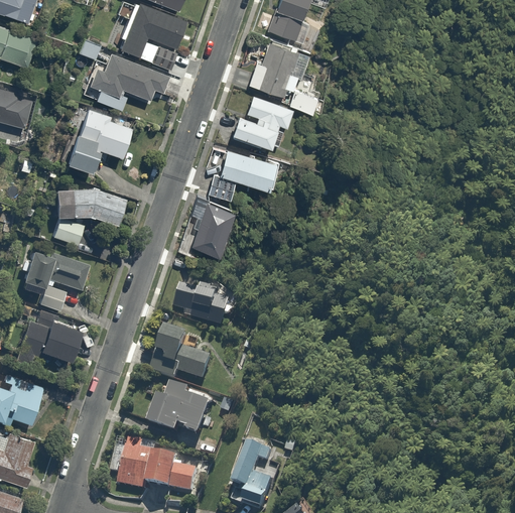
[(35,0),(0,0),(0,19),(26,28),(35,0)]
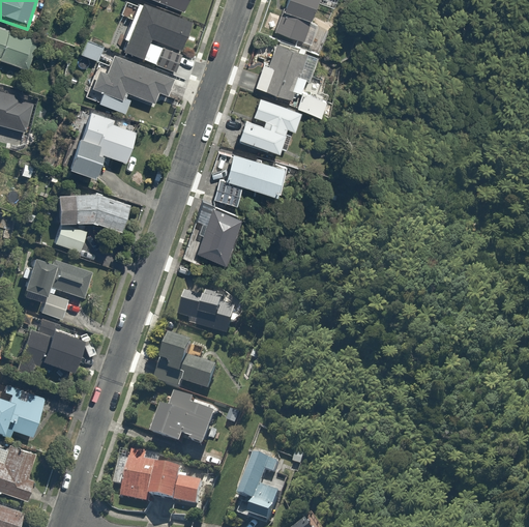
[(95,0),(84,0),(81,7),(92,11),(95,0)]
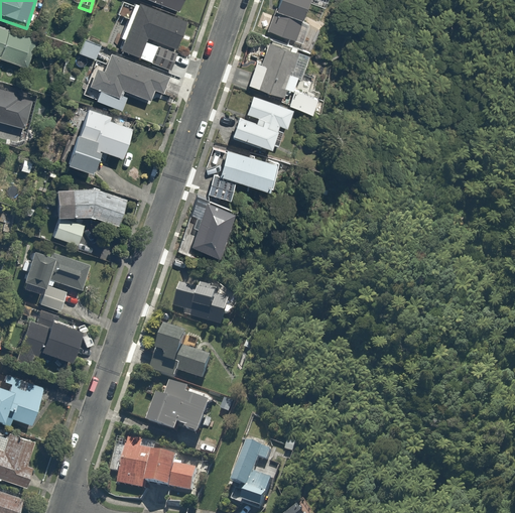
[(183,0),(147,0),(178,13),(183,0)]
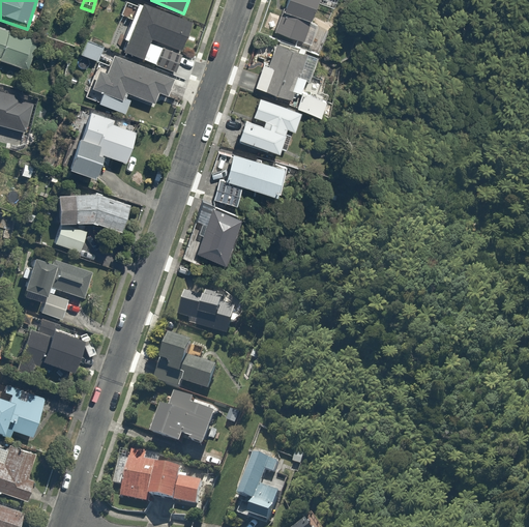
[(299,45),(316,50),(323,31),(312,27),(321,0),(285,0),(273,31),(300,40),(299,45)]
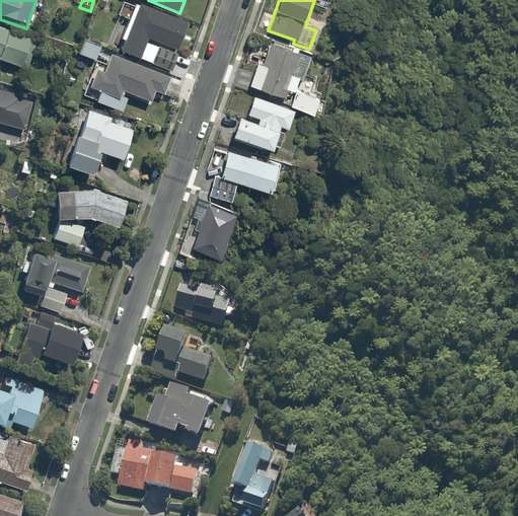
[(137,2),(133,11),(118,4),(109,22),(125,29),(116,51),(169,73),(190,25),(137,2)]
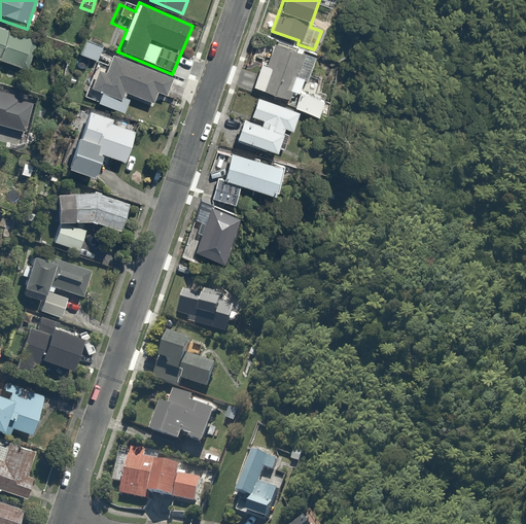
[(41,42),(0,27),(0,61),(31,72),(41,42)]
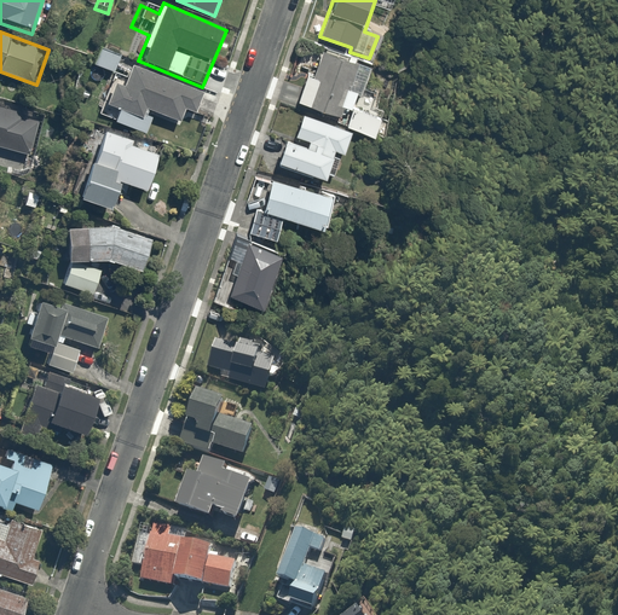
[(123,57),(103,48),(96,65),(116,74),(123,57)]
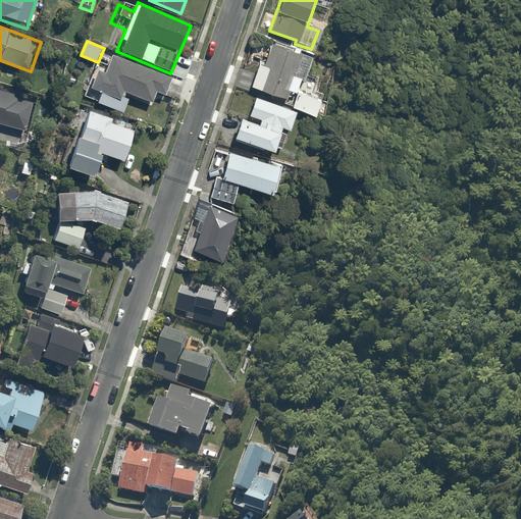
[(314,59),(273,43),(266,61),(259,59),(248,86),(284,100),(289,90),(300,94),(314,59)]
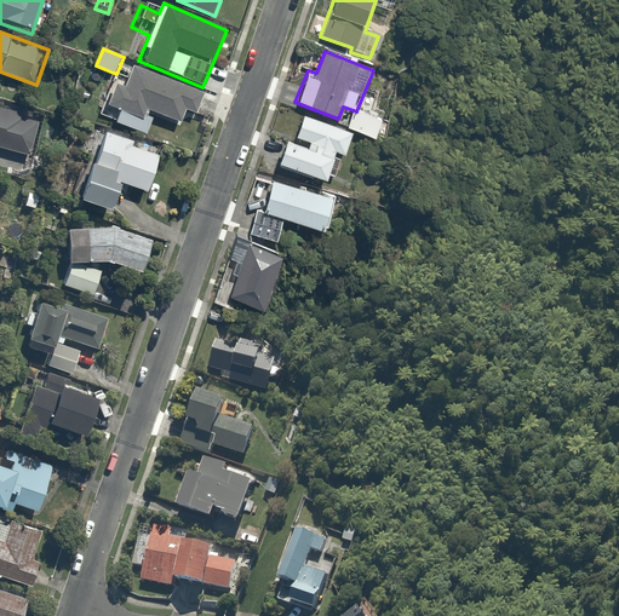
[(112,84),(102,107),(97,117),(113,124),(110,128),(143,142),(154,114),(182,125),(187,113),(196,116),(204,96),(132,67),(124,88),(112,84)]
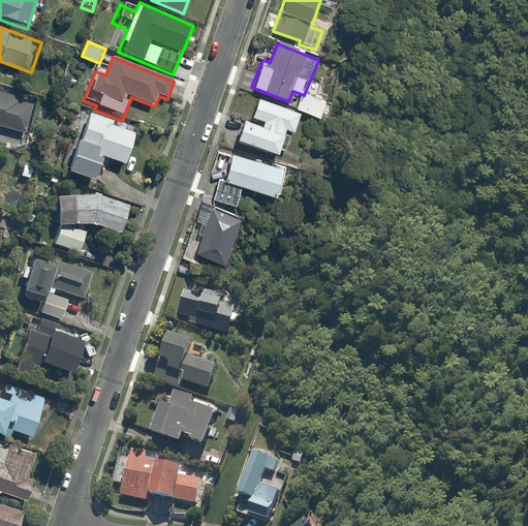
[(0,130),(19,136),(30,103),(0,93),(0,130)]
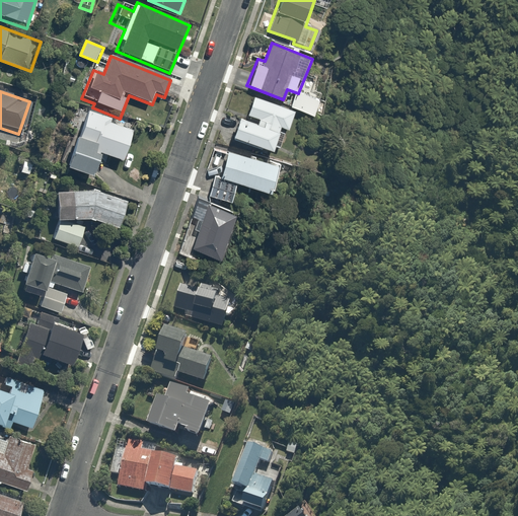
[(317,99),(295,93),(291,107),(314,114),(317,99)]
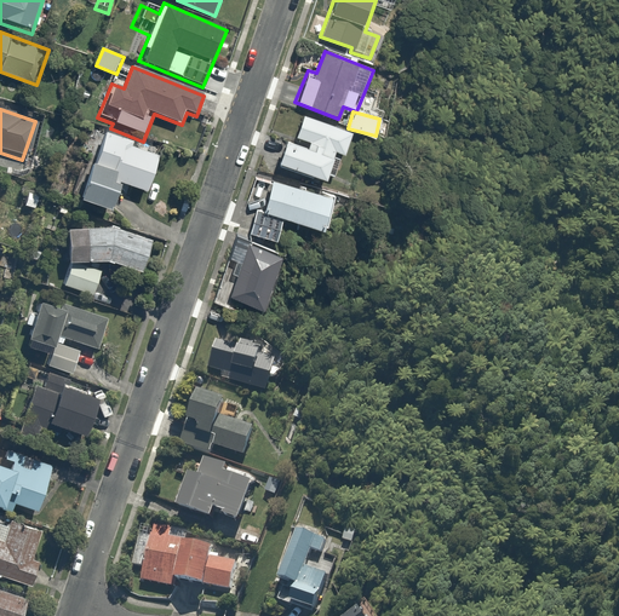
[(354,132),(305,115),(297,140),(288,137),(279,163),(336,184),(354,132)]
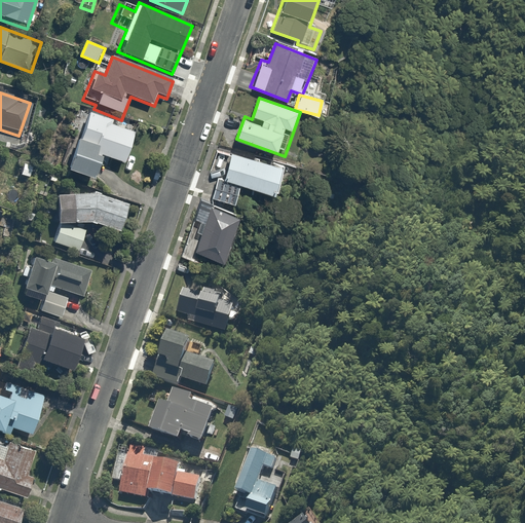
[(136,133),(90,114),(69,169),(94,179),(101,159),(121,167),(136,133)]
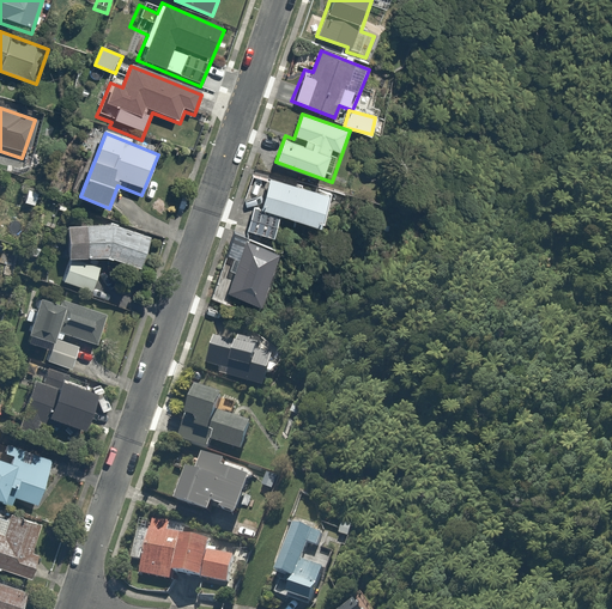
[(274,239),(282,215),(326,229),(335,198),(271,177),(261,208),(253,206),(246,230),(274,239)]
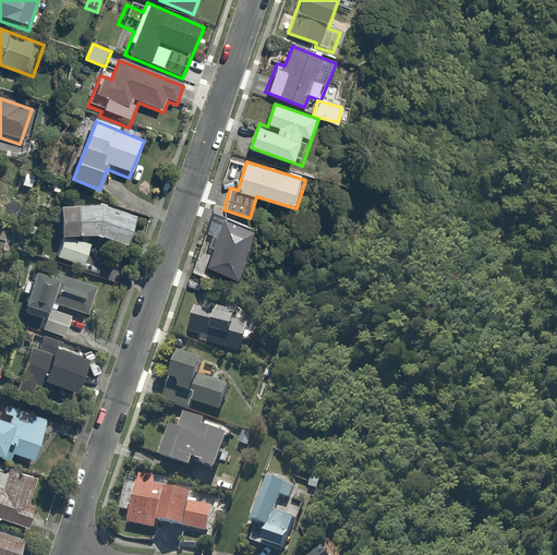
[(137,220),(104,206),(61,207),(61,234),(97,234),(126,246),(137,220)]
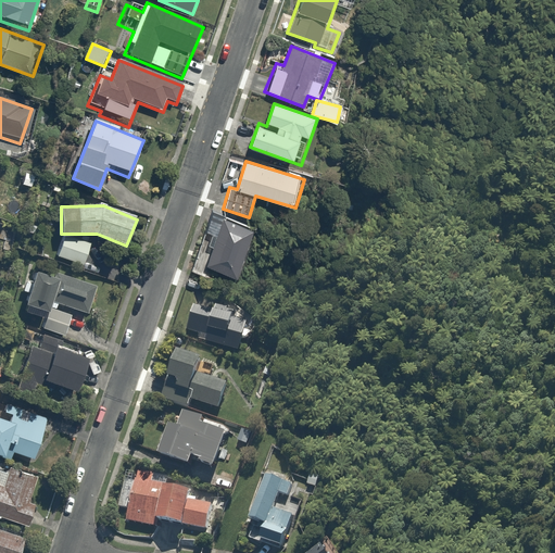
[(256,229),(212,212),(203,233),(212,236),(206,249),(212,250),(205,265),(238,278),(256,229)]
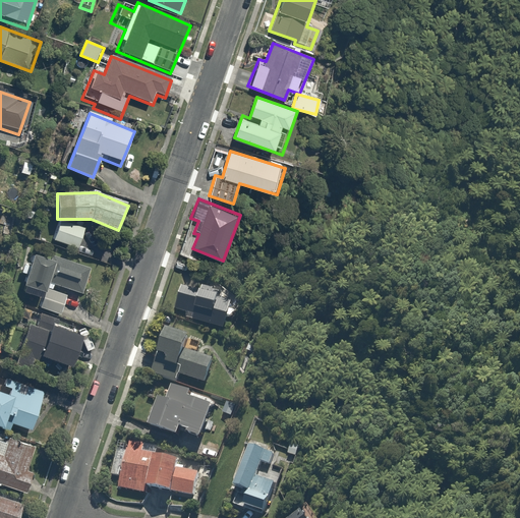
[(85,232),(58,223),(52,242),(79,251),(85,232)]
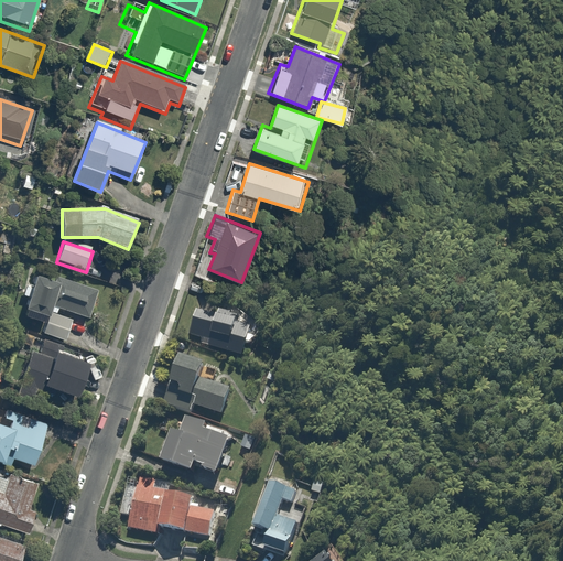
[(96,291),(36,271),(17,325),(66,343),(74,322),(55,315),(57,310),(86,320),(96,291)]
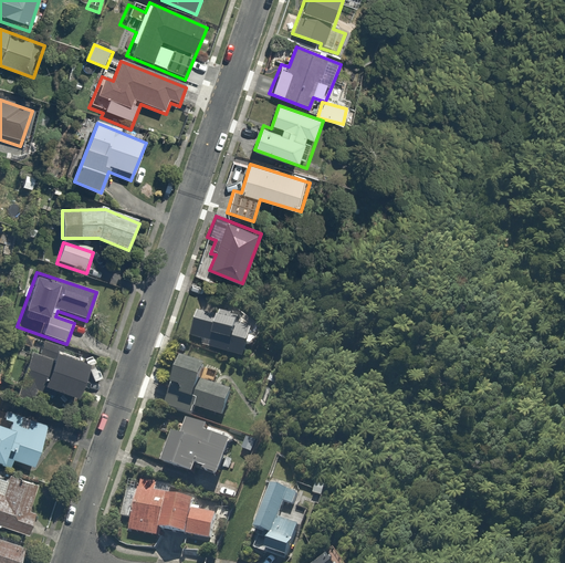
[(259,335),(198,315),(190,336),(212,344),(209,352),(249,365),(259,335)]
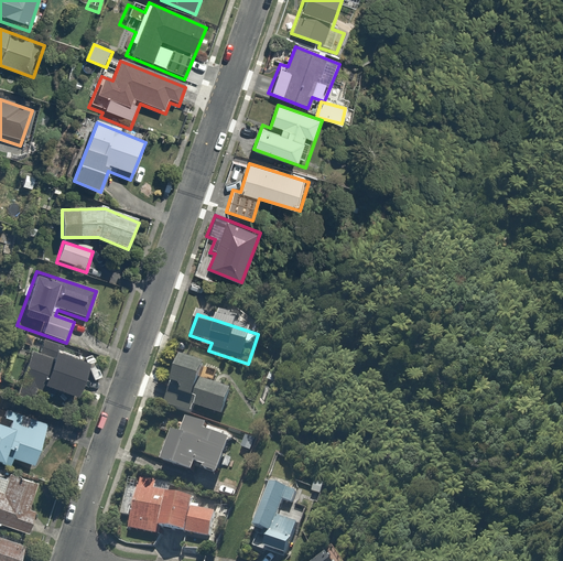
[(94,365),(58,352),(61,346),(45,341),(41,353),(33,349),(15,395),(35,401),(41,386),(80,400),(94,365)]
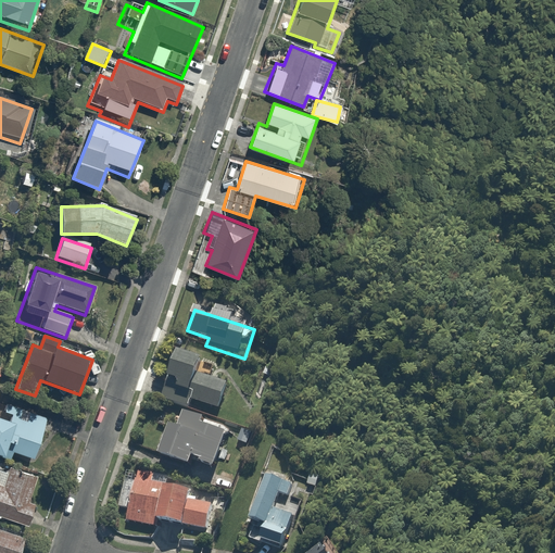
[(191,405),(217,415),(227,389),(202,379),(210,360),(183,349),(163,401),(189,411),(191,405)]
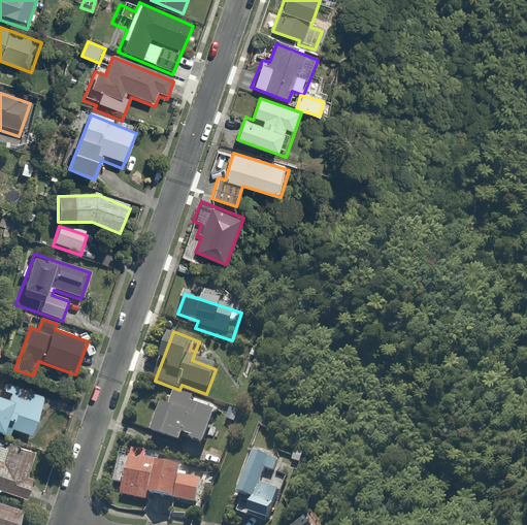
[(48,399),(5,384),(0,397),(0,432),(6,435),(7,430),(35,439),(48,399)]
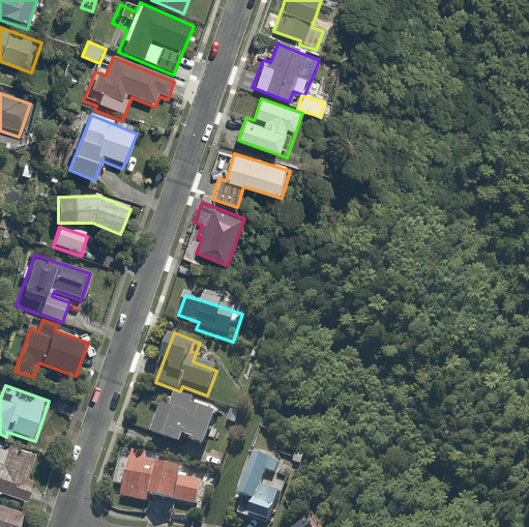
[(197,402),(177,396),(172,413),(163,410),(153,438),(187,449),(190,440),(207,445),(216,417),(194,410),(197,402)]
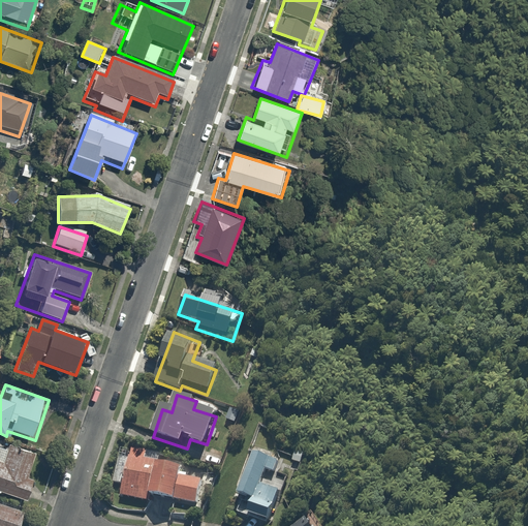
[(0,491),(26,501),(33,478),(28,476),(35,455),(0,442),(0,491)]
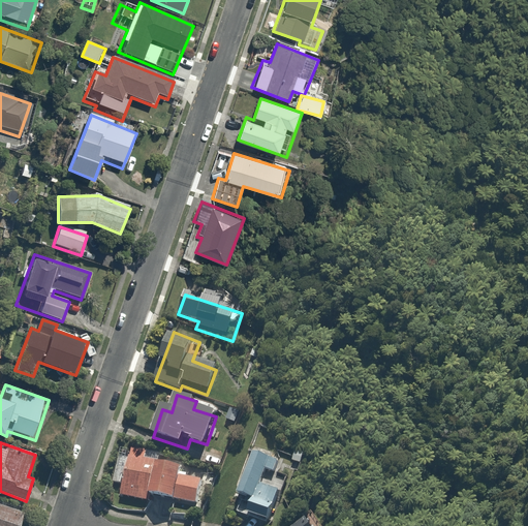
[(162,458),(133,451),(121,497),(149,504),(151,496),(197,508),(206,478),(160,466),(162,458)]
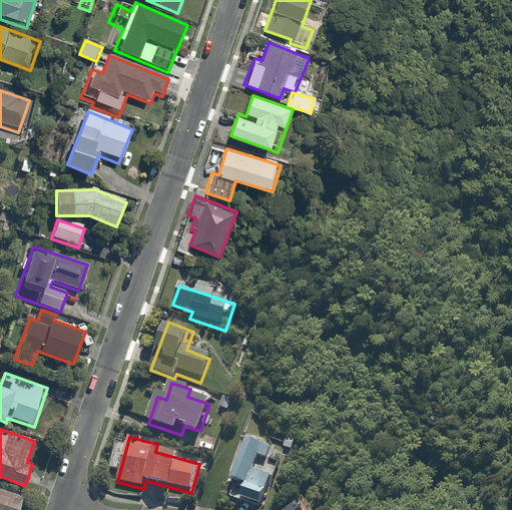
[(271,450),(244,440),(228,485),(242,490),(238,500),(262,509),(265,509),(275,483),(253,474),(259,459),(267,462),(271,450)]
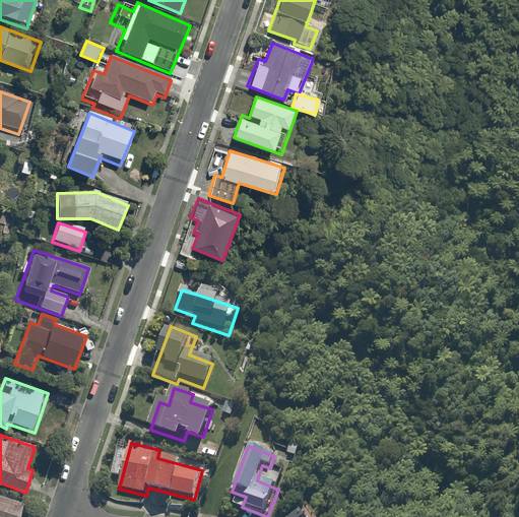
[(21,516),(25,505),(0,496),(0,516),(21,516)]
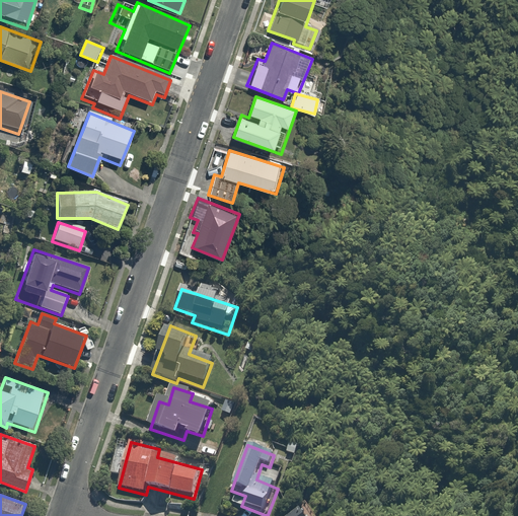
All buildings are outlined.
